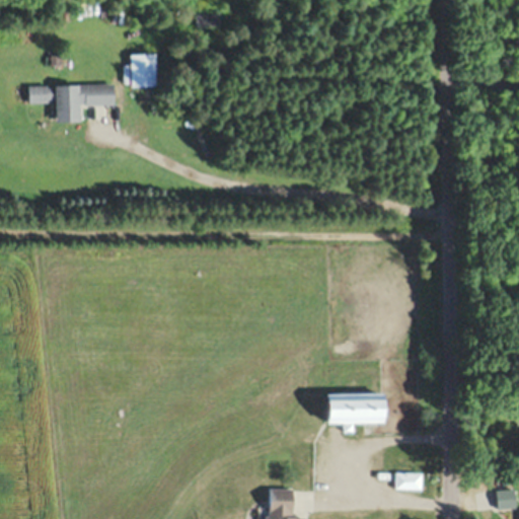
[(218,27),(218,15),(194,15),(194,27),(218,27)]
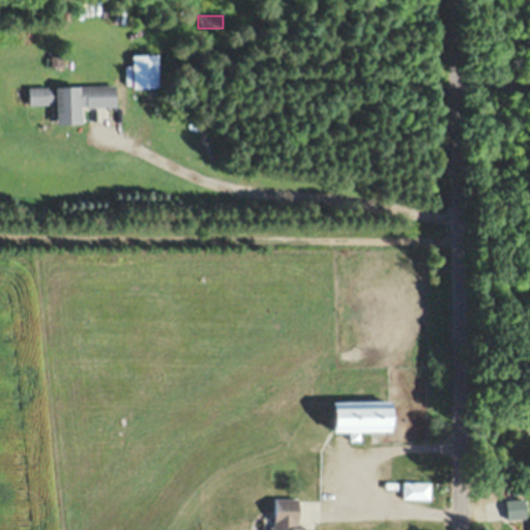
[(131,56),(131,90),(158,90),(158,56),(131,56)]
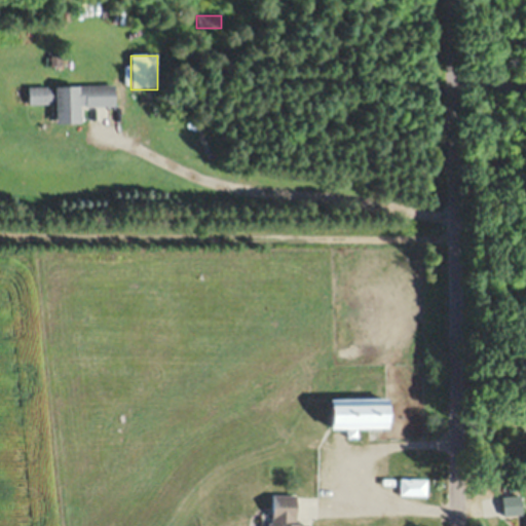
[(81,109),(115,108),(115,87),(28,88),(28,106),(57,106),(58,126),(82,126),(81,109)]
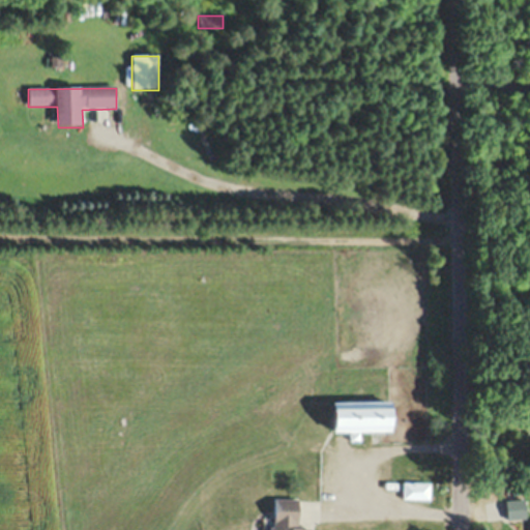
[(334,433),(396,433),(396,403),(334,403),(334,433)]
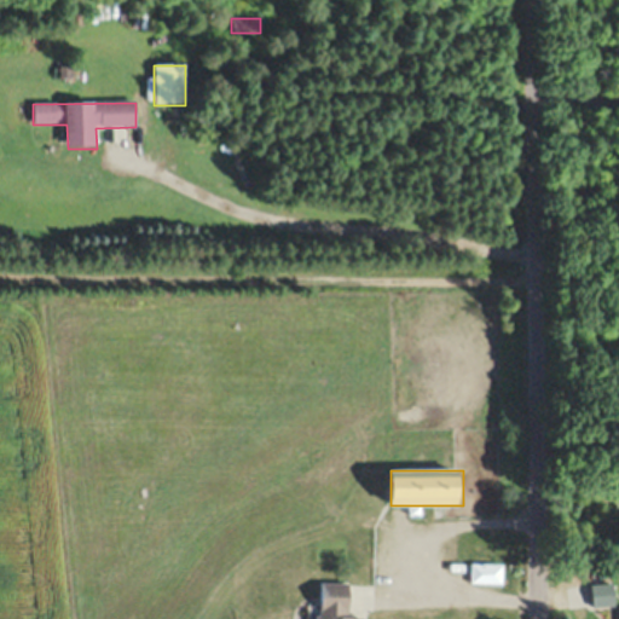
[(502,566),(470,566),(470,584),(502,584),(502,566)]
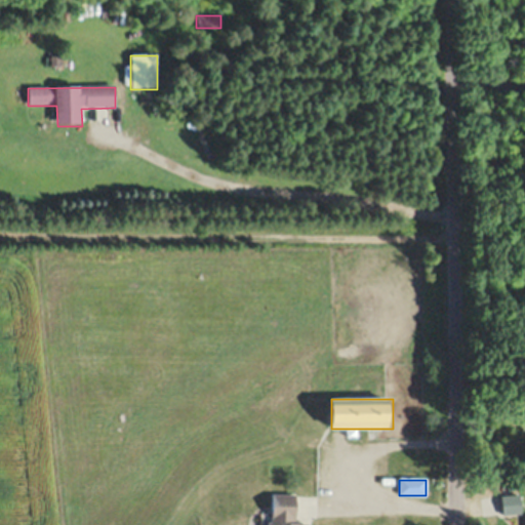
[(307,524),(297,524),(298,495),(274,495),(273,524),(272,524),(271,524),(307,524)]
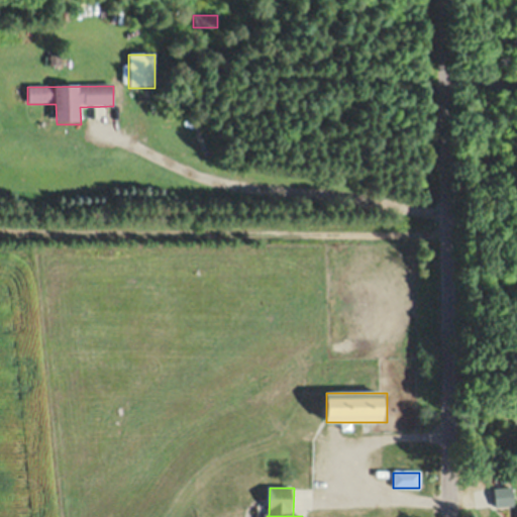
[(493,489),(494,507),(513,507),(513,488),(493,489)]
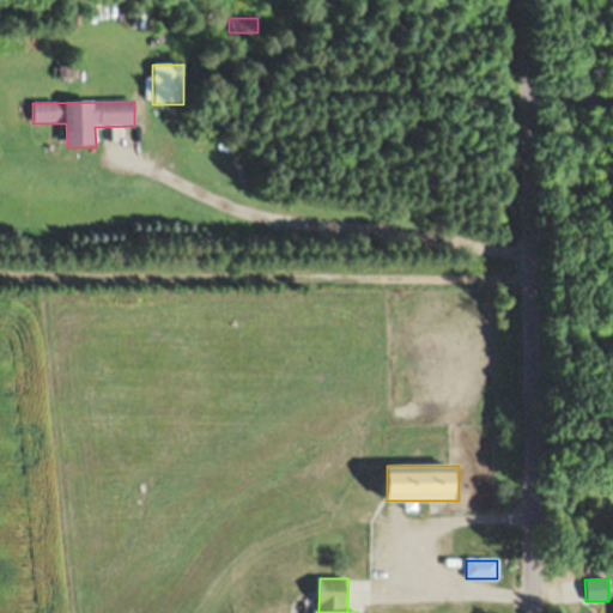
All buildings are outlined.
